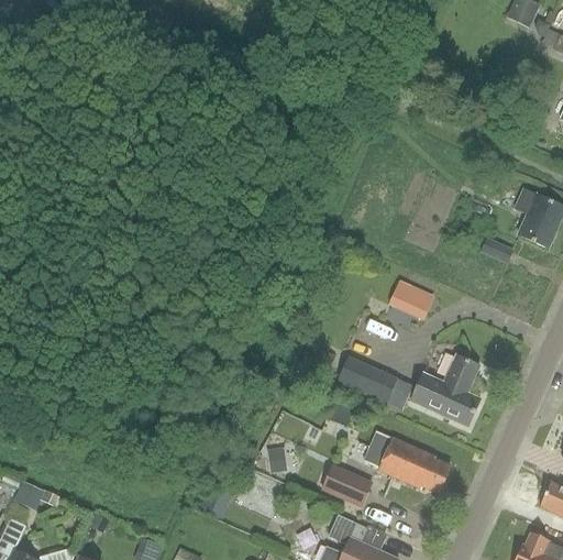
[(515,0),(507,18),(529,28),(540,3),(532,0),(515,0)]
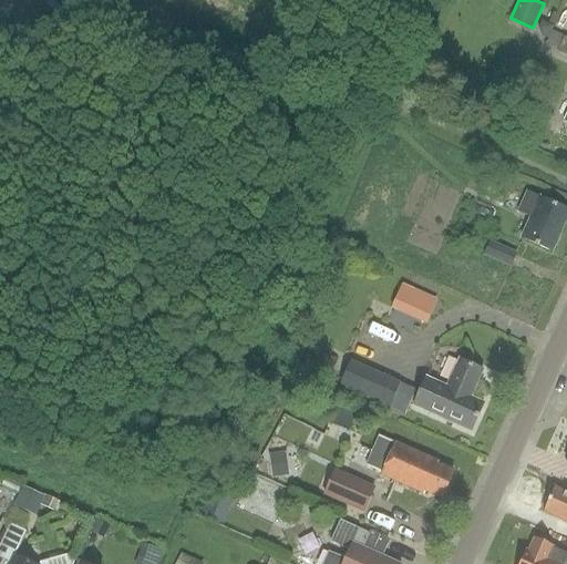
[(566,36),(564,34),(557,50),(566,54),(566,111),(564,119),(566,120),(566,36)]
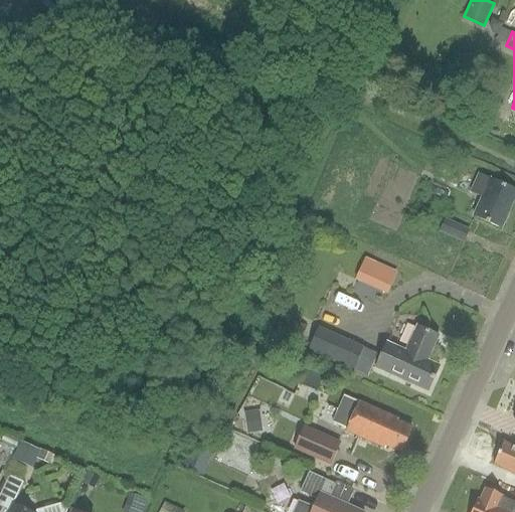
[(501,225),(514,193),(514,187),(478,172),(471,189),(483,195),(475,213),(501,225)]
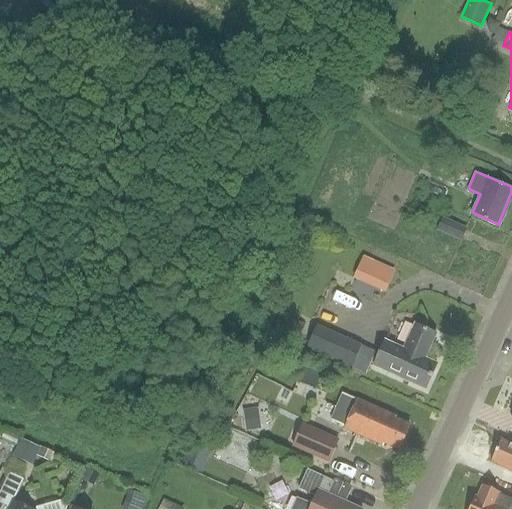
[(466,226),(442,216),(437,227),(461,238),(466,226)]
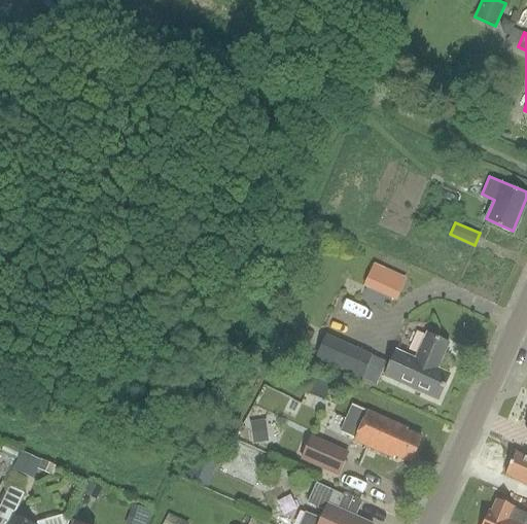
[(371,257),(360,281),(395,295),(405,271),(371,257)]
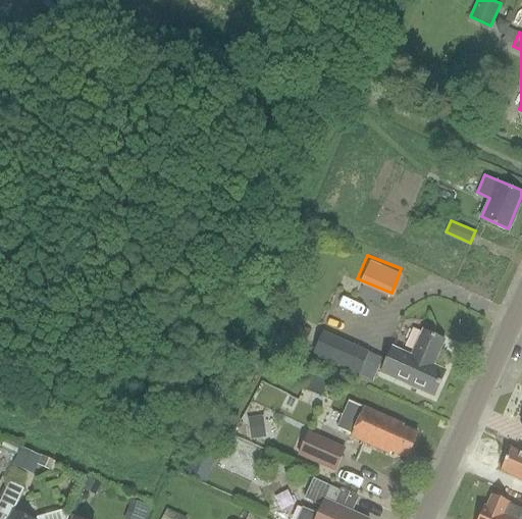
[(392,345),(380,370),(433,394),(445,368),(432,363),(444,338),(422,327),(411,353),(392,345)]
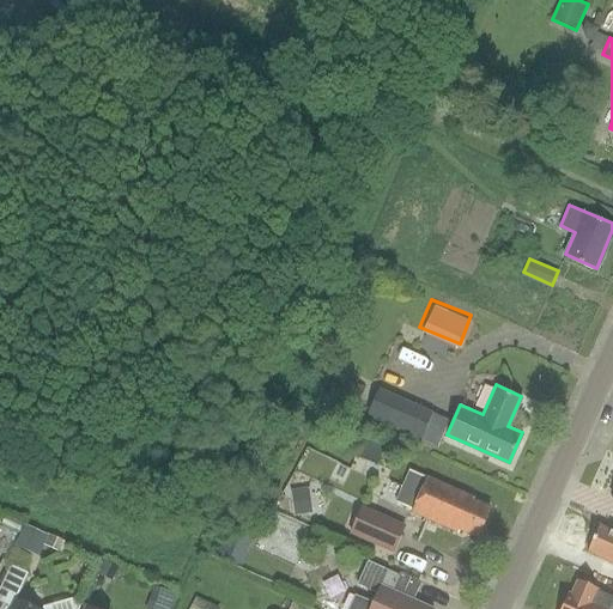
[(417,436),(430,409),(377,385),(365,412),(417,436)]
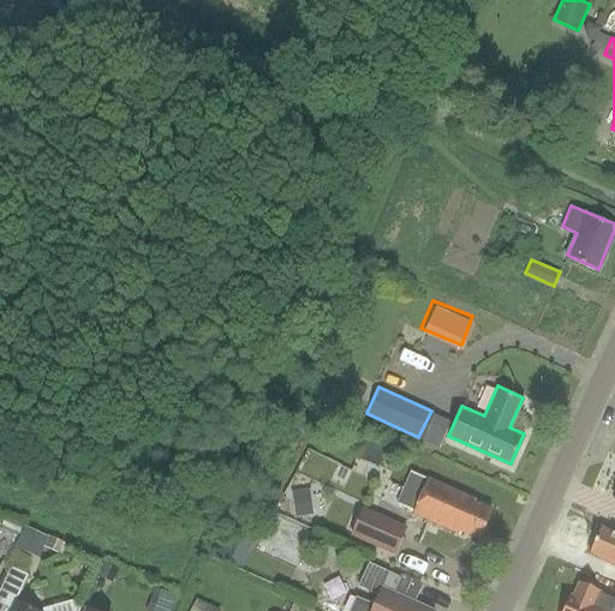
[(478,537),(491,508),(473,499),(475,497),(408,467),(394,501),(415,509),(413,511),(460,532),(461,529),(478,537)]
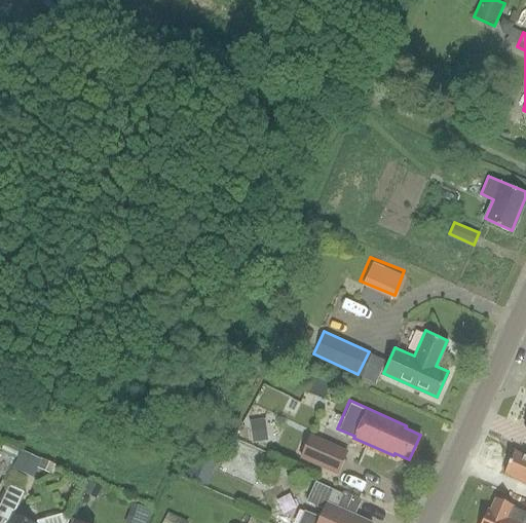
[(345,450),(308,433),(297,456),(335,474),(345,450)]
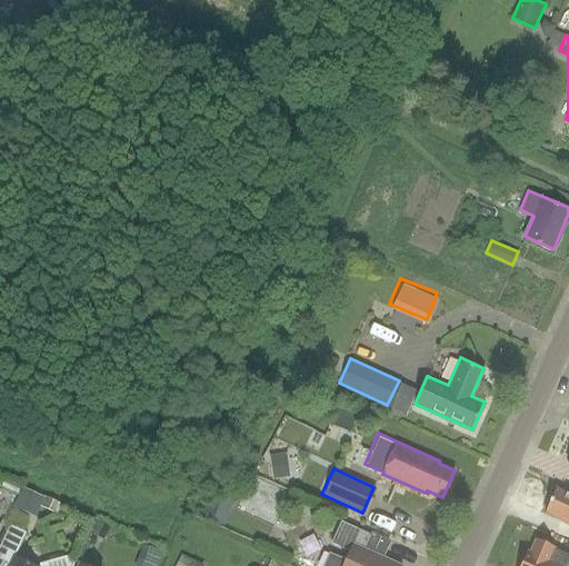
[(223,519),(237,486),(222,480),(210,514),(223,519)]
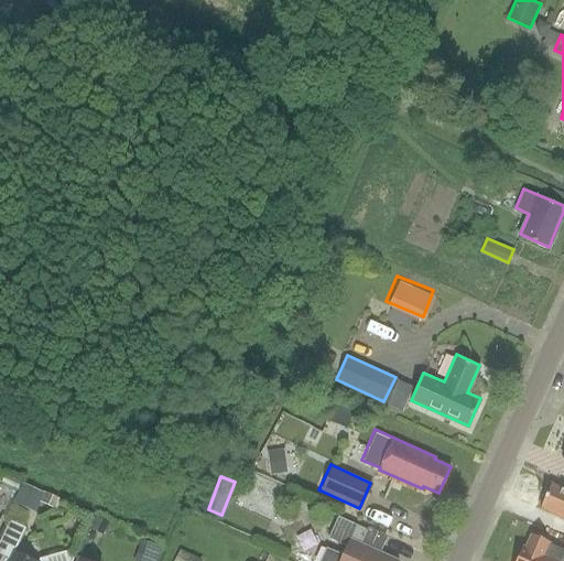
[(7,477),(0,491),(0,500),(10,505),(20,483),(7,477)]
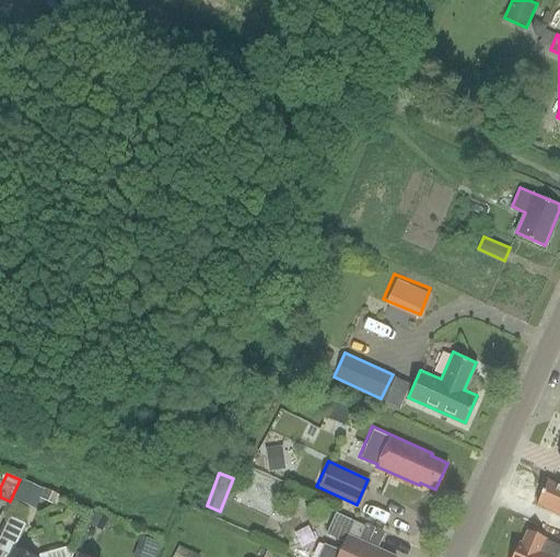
[(559,483),(548,477),(537,501),(559,511),(559,483)]
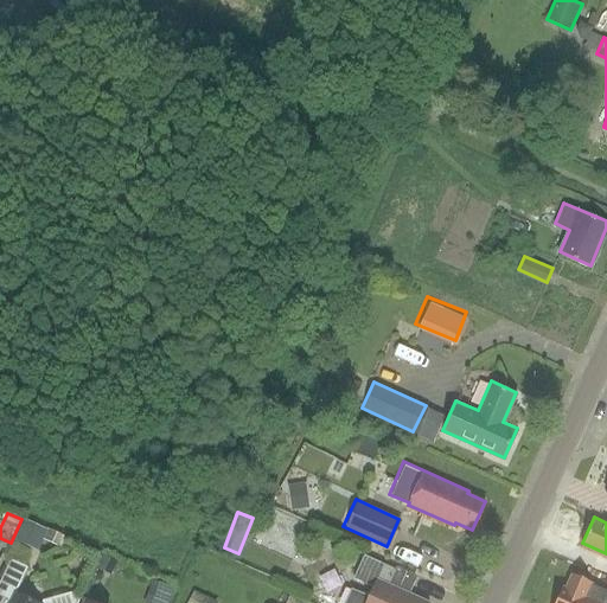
[(397,566),(395,569),(365,556),(355,578),(375,587),(370,597),(351,589),(345,602),(429,602),(410,595),(419,576),(397,566)]
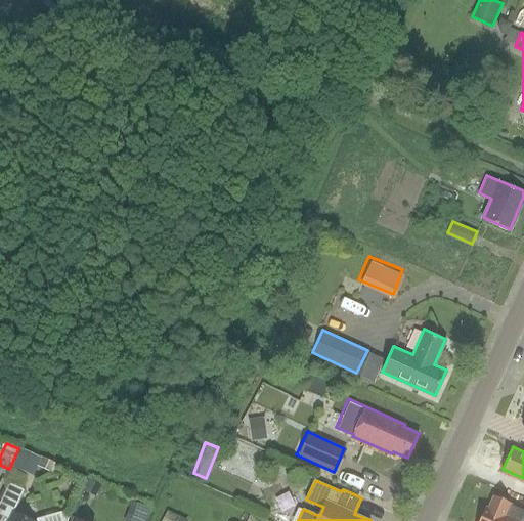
[(0,512),(11,518),(9,520),(67,520),(71,512),(62,508),(38,514),(36,520),(14,511),(26,488),(11,482),(0,505),(0,512)]
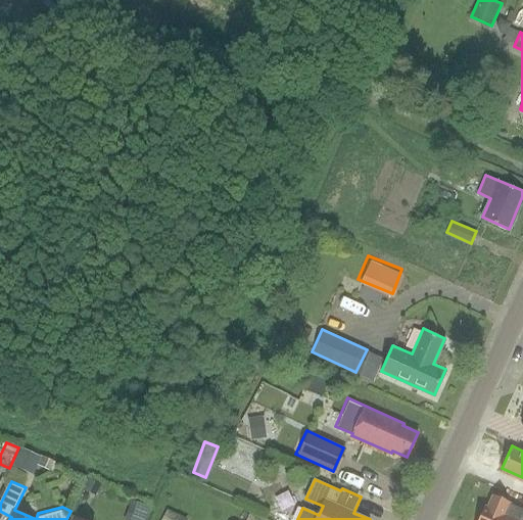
[(492,497),(488,507),(485,505),(478,519),(519,519),(505,514),(509,503),(492,497)]
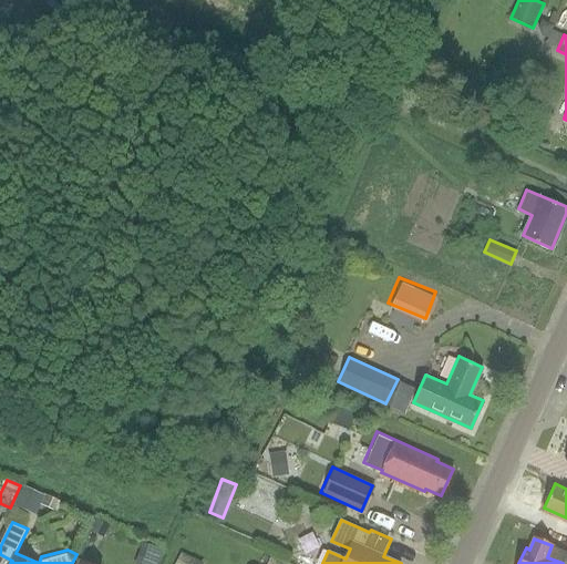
[(138,557),(155,562),(161,545),(144,540),(138,557)]
